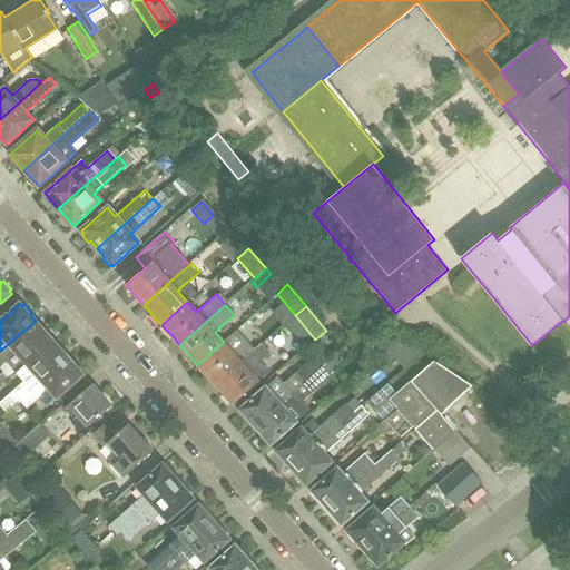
[(15,371),(25,362),(52,338),(50,337),(49,335),(50,334),(43,325),(41,327),(36,321),(0,351),(0,366),(6,361),(15,371)]
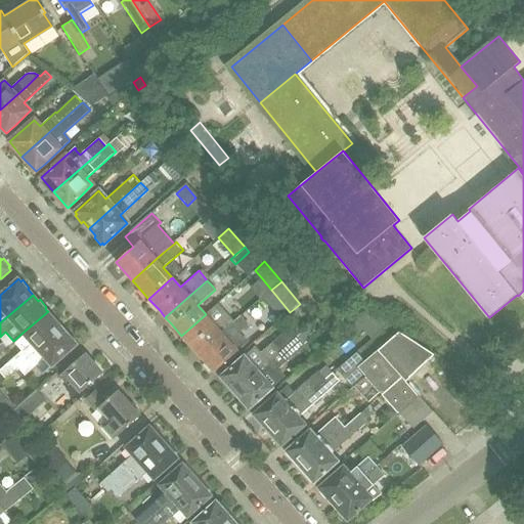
[(206,314),(181,336),(198,354),(221,333),(230,324),(234,321),(218,303),(206,314)]
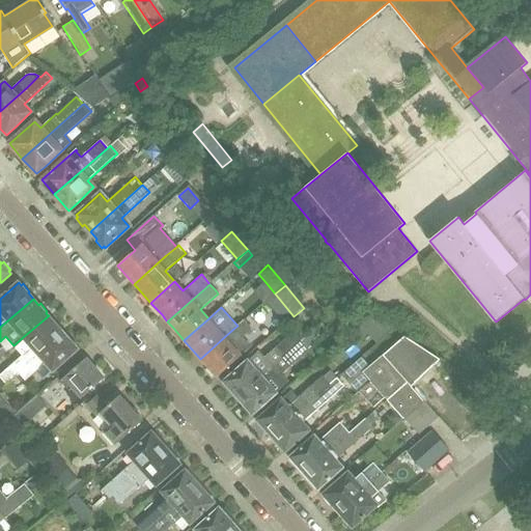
[(354,308),(345,316),(357,328),(365,319),(354,308)]
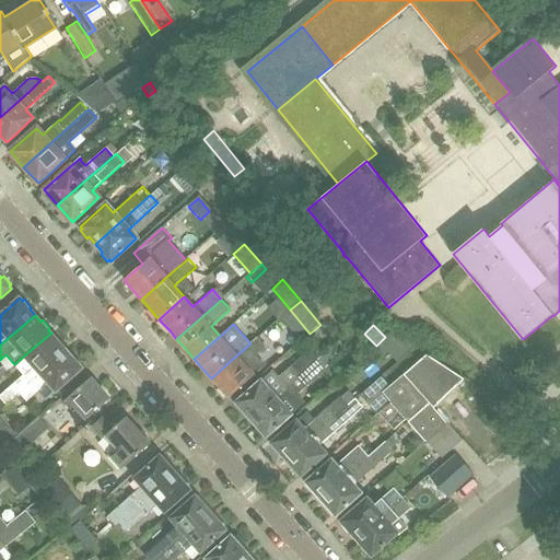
[(51,333),(24,356),(14,364),(23,374),(0,395),(0,396),(7,404),(19,393),(67,351),(61,345),(63,343),(56,335),(55,337),(51,333)]
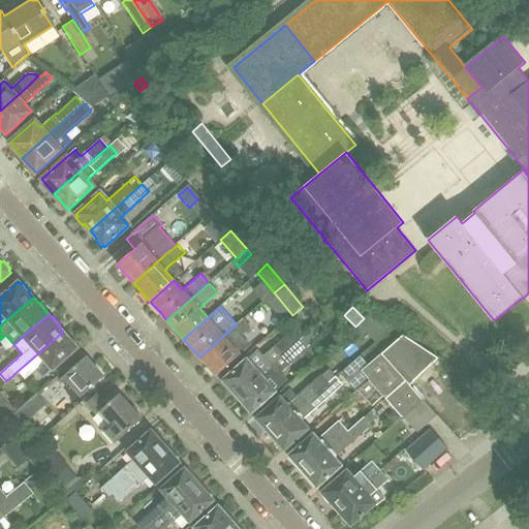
[(223,336),(199,358),(206,364),(216,376),(225,368),(240,354),(251,345),(243,336),(252,328),(251,327),(244,318),(237,324),(232,328),(223,336)]
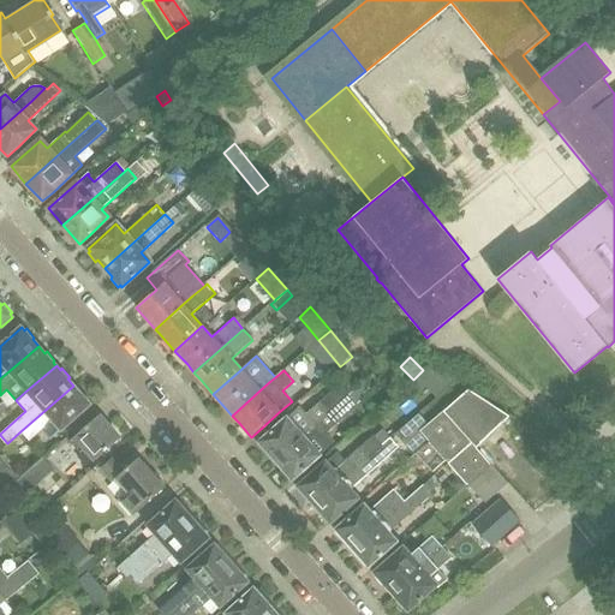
[(261,443),(260,446),(267,454),(269,453),(276,461),(327,413),(351,393),(341,382),(306,413),(300,406),(287,418),(270,433),(260,442),(261,443)]
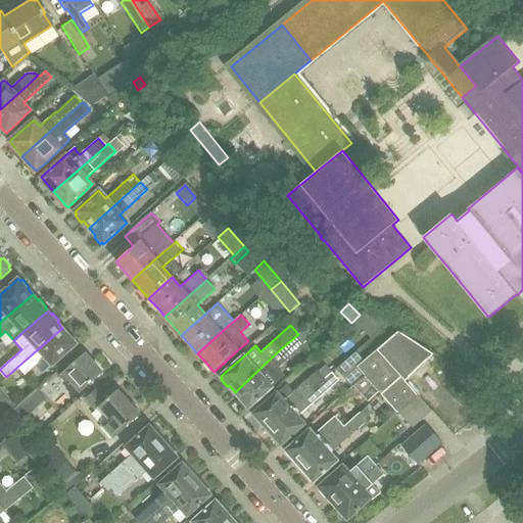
[(62,328),(17,367),(25,375),(36,365),(44,374),(53,365),(67,351),(77,344),(75,341),(76,340),(69,332),(68,334),(62,328)]
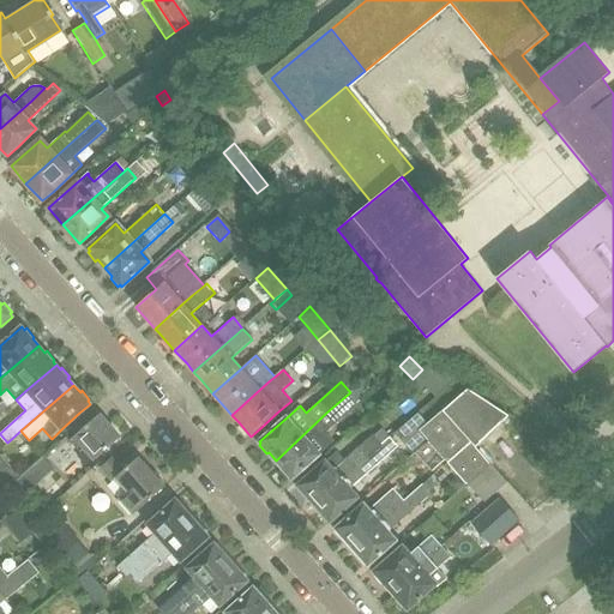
[(467,389),(443,410),(471,441),(475,446),(509,416),(467,389)]
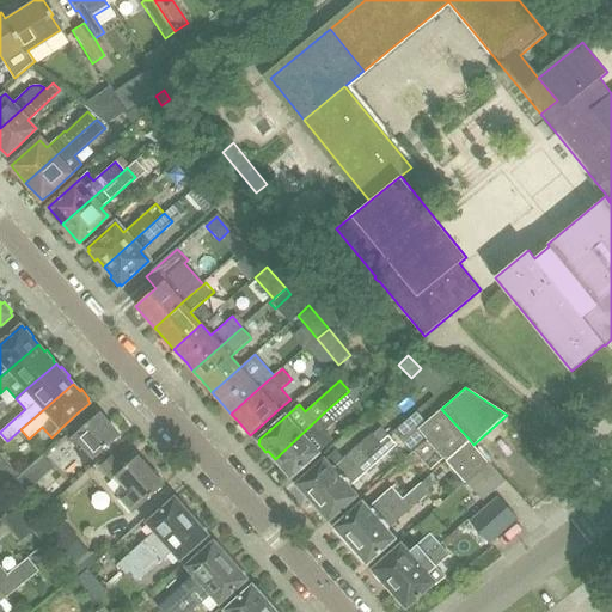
[(325,411),(275,459),(282,466),(280,469),(288,477),(289,476),(291,477),(297,472),(301,467),(318,453),(334,439),(325,430),(334,422),(350,408),(357,402),(349,391),(325,411)]
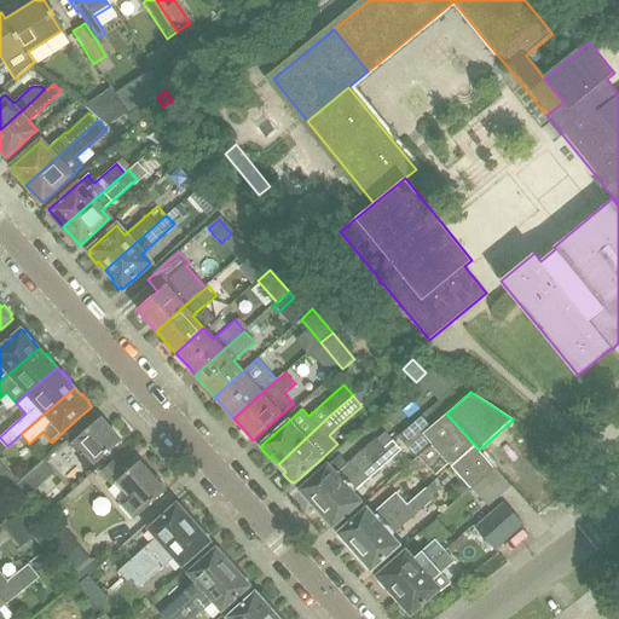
[(434,423),(422,434),(432,444),(449,464),(451,467),(475,445),(446,414),(434,423)]
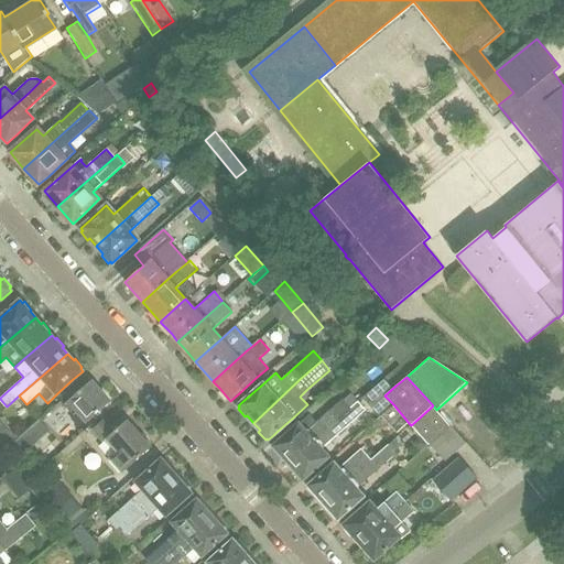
[(91,381),(82,389),(64,405),(73,415),(77,411),(87,423),(110,402),(91,381)]
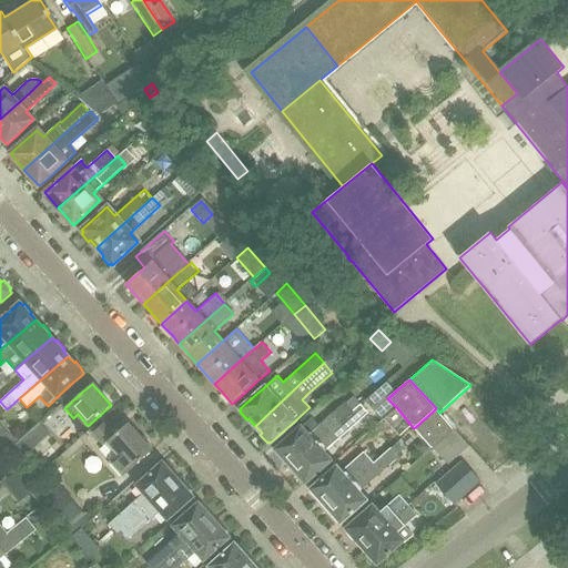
[(387,398),(376,409),(384,418),(396,407),(387,398)]
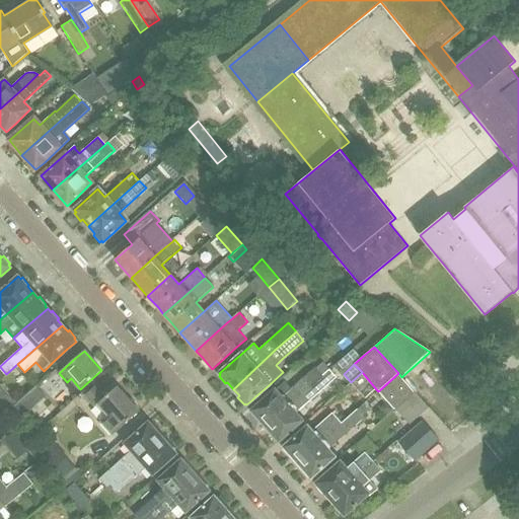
[(253,412),(251,414),(258,421),(260,420),(266,426),(322,375),(316,368),(315,367),(302,379),(291,388),(285,381),(275,390),(262,402),(252,411),(253,412)]
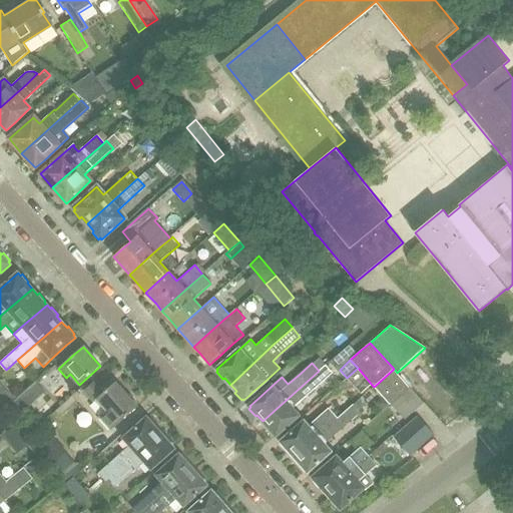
[(319,371),(263,421),(268,427),(267,428),(273,436),(275,434),(276,436),(285,428),(299,416),(292,408),(332,373),(325,365),(319,371)]
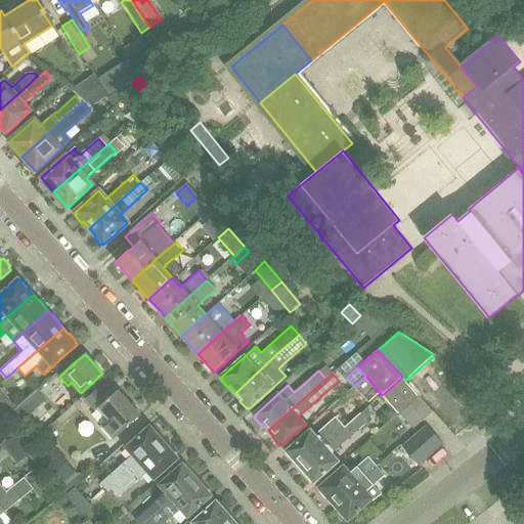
[(402,377),(382,395),(398,413),(399,412),(408,424),(413,429),(434,411),(419,395),(405,381),(402,377)]
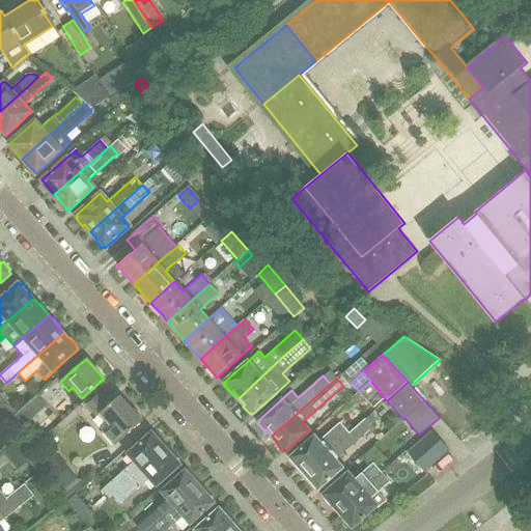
[(16,434),(29,420),(46,406),(37,395),(21,410),(6,423),(16,434)]
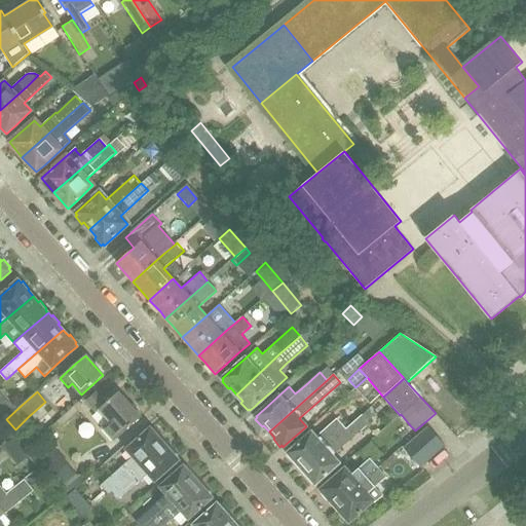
[(115,441),(123,434),(141,417),(138,414),(140,413),(133,405),(132,407),(118,392),(106,404),(96,392),(92,396),(85,402),(95,412),(99,409),(110,420),(103,426),(115,441)]
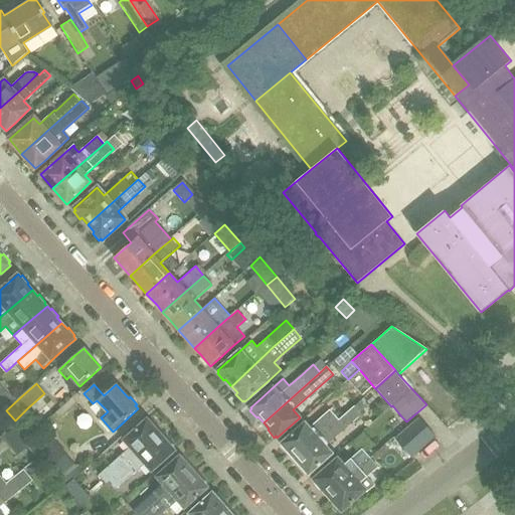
[(309,474),(318,466),(331,453),(325,446),(345,427),(361,412),(355,405),(338,419),(295,458),(301,465),(300,466),(306,474),(308,472),(309,474)]
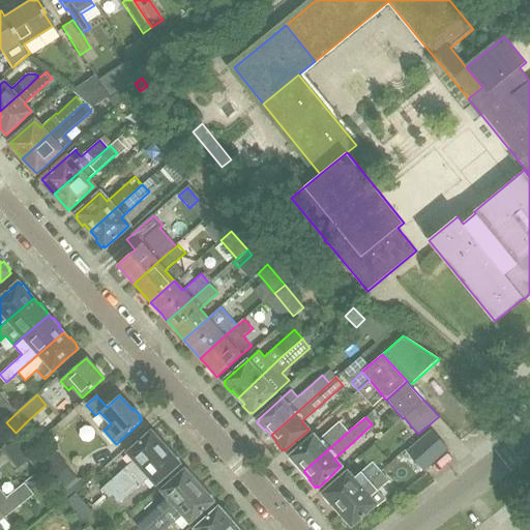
[(314,436),(299,448),(290,457),(292,458),(290,459),(297,467),(298,465),(303,471),(348,432),(339,421),(318,440),(314,436)]
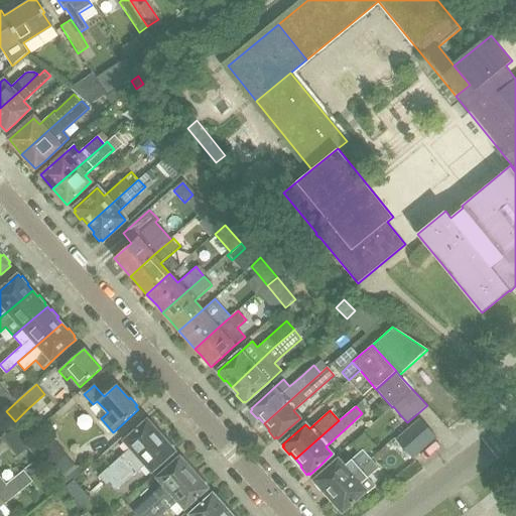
[(413,459),(438,437),(419,416),(412,422),(394,437),(413,459)]
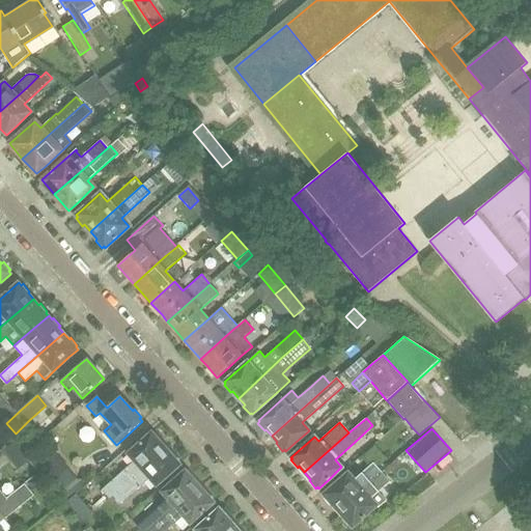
[(112,497),(120,488),(166,448),(160,442),(162,440),(155,432),(154,434),(151,432),(142,441),(129,454),(135,460),(102,491),(109,499),(112,497)]
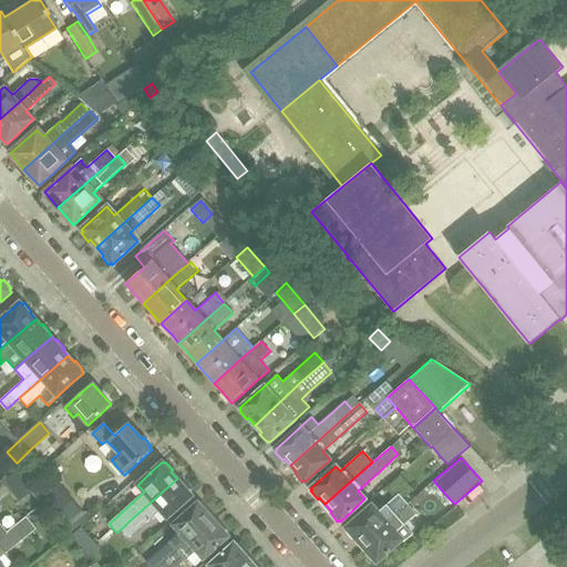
[(184,486),(177,478),(129,522),(120,531),(127,539),(160,509),(166,518),(183,504),(193,496),(192,494),(193,493),(186,484),(184,486)]
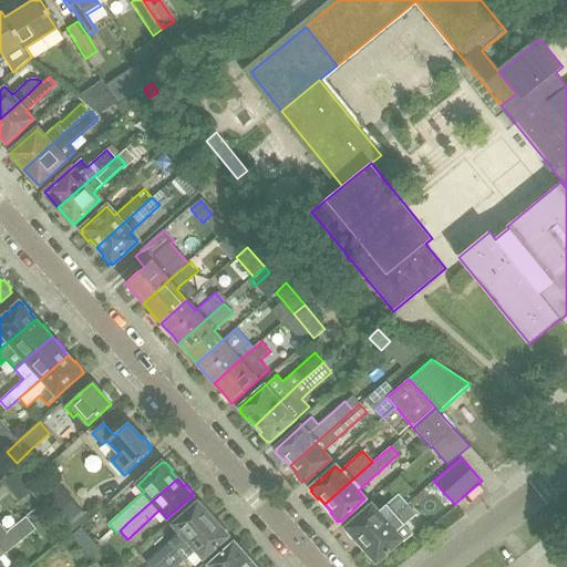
[(373,505),(356,519),(346,528),(348,529),(347,533),(352,539),(356,538),(361,545),(408,504),(400,494),(380,512),(373,505)]
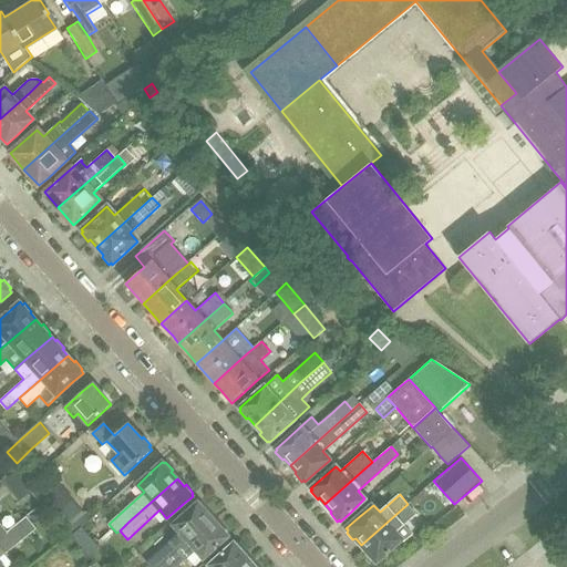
[(89,517),(72,501),(62,511),(79,527),(89,517)]
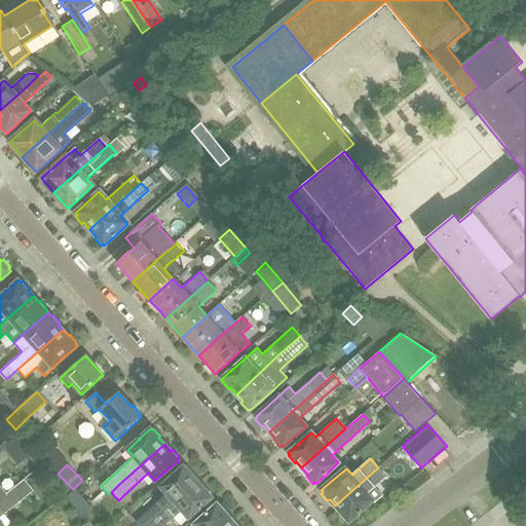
[(147,525),(154,521),(198,482),(192,475),(193,474),(187,465),(185,467),(184,466),(160,487),(166,494),(136,522),(139,525),(147,525)]
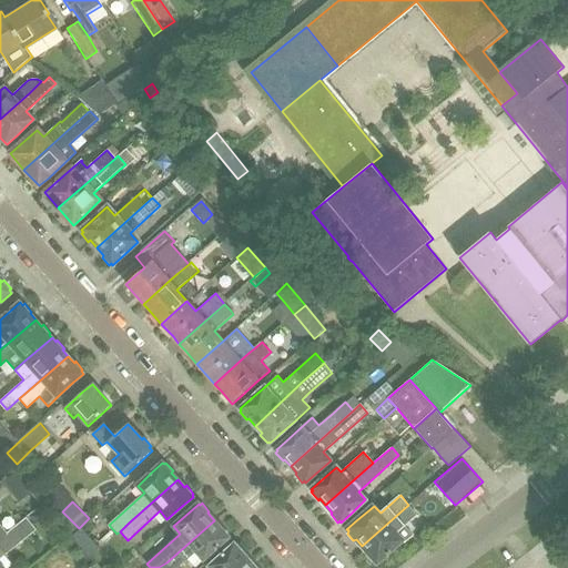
[(404,543),(413,536),(406,528),(405,528),(404,526),(417,515),(408,505),(362,546),(365,550),(367,553),(367,556),(373,561),(375,561),(377,564),(387,554),(388,555),(403,541),(404,543)]
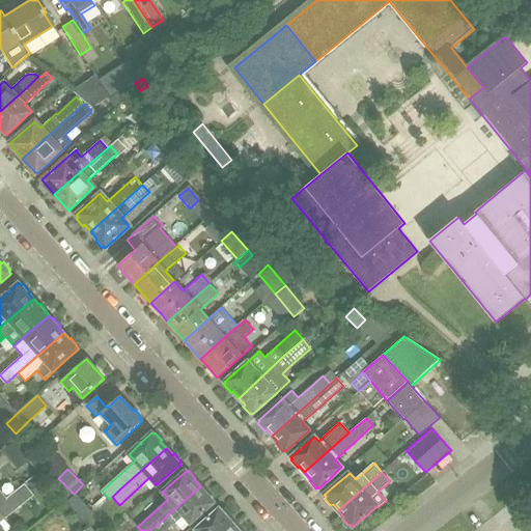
[(6,498),(0,502),(0,530),(3,530),(0,527),(0,523),(34,496),(25,484),(7,499),(6,498)]
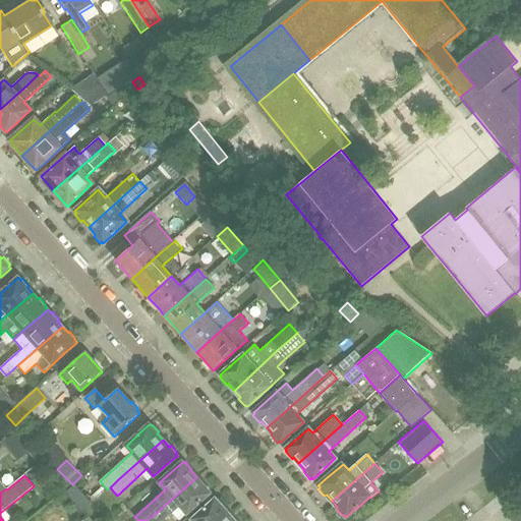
[(153,516),(146,520),(163,520),(180,506),(187,513),(200,501),(210,493),(209,491),(211,490),(204,482),(201,483),(196,477),(153,516)]
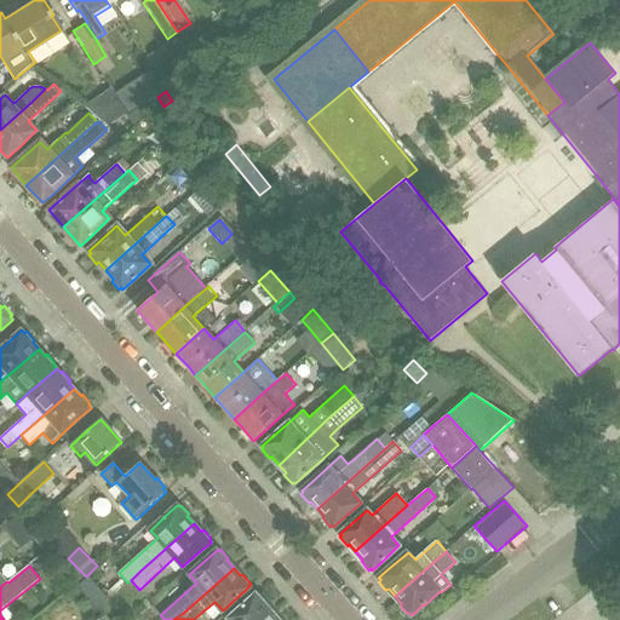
[(78,587),(97,609),(105,601),(86,579),(78,587)]
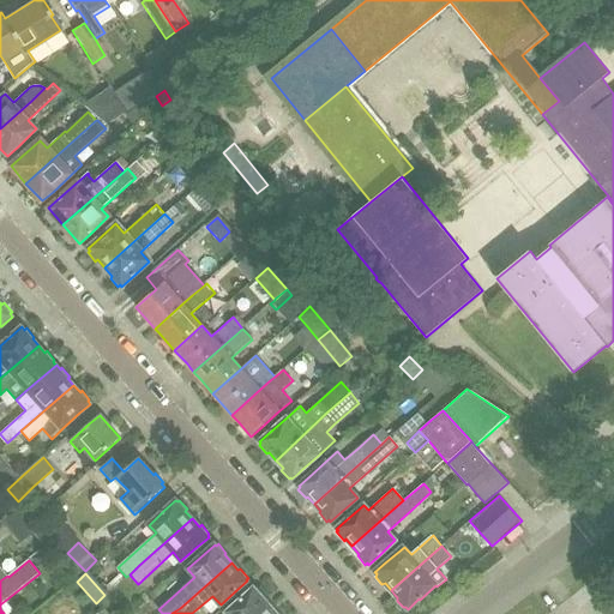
[(260,613),(270,607),(263,599),(265,597),(257,588),(256,590),(253,588),(227,612),(228,613),(260,613)]
